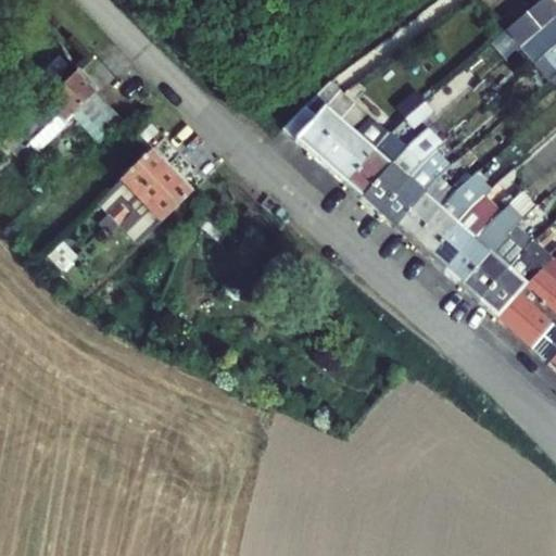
[(555,3),(553,0),(535,0),(504,27),(518,45),(555,12),(555,3)]
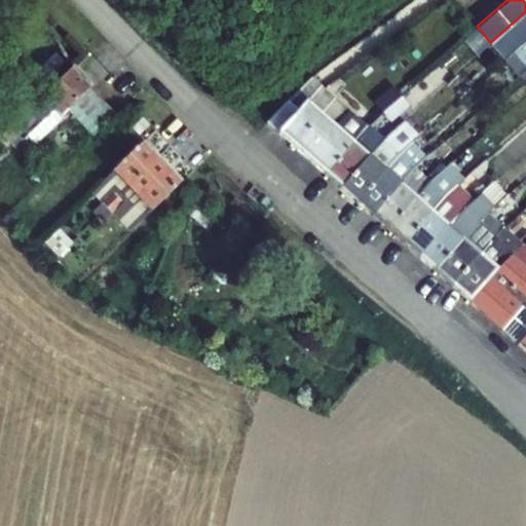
[(525,11),(490,42),(504,59),(525,39),(525,11)]
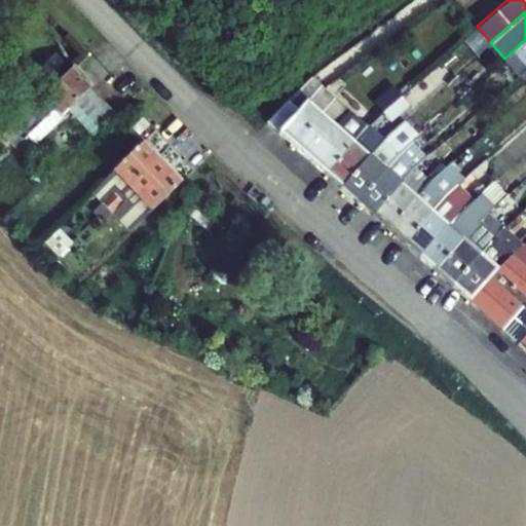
[(525,67),(525,39),(504,59),(518,74),(525,67)]
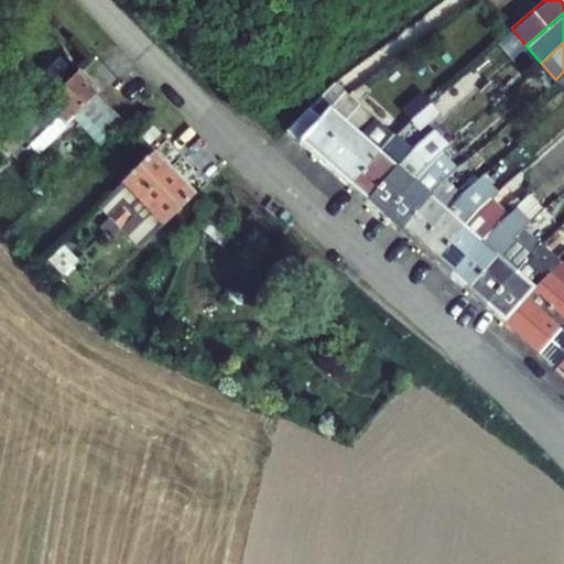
[(491,64),(485,56),(473,67),(480,75),(491,64)]
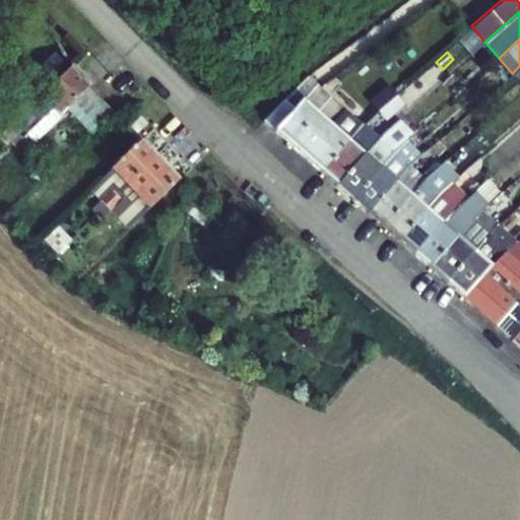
[(2,132),(15,145),(25,134),(54,107),(59,113),(66,106),(89,83),(93,80),(73,61),(41,92),(43,94),(2,132)]
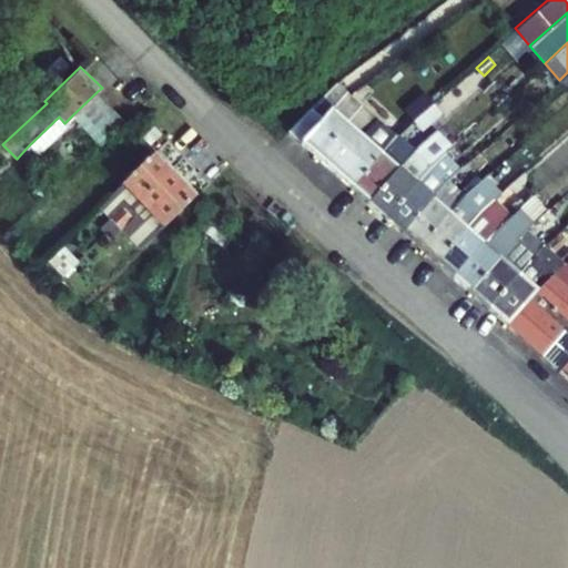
[(287,133),(300,143),(347,91),(337,81),(310,107),(287,133)]
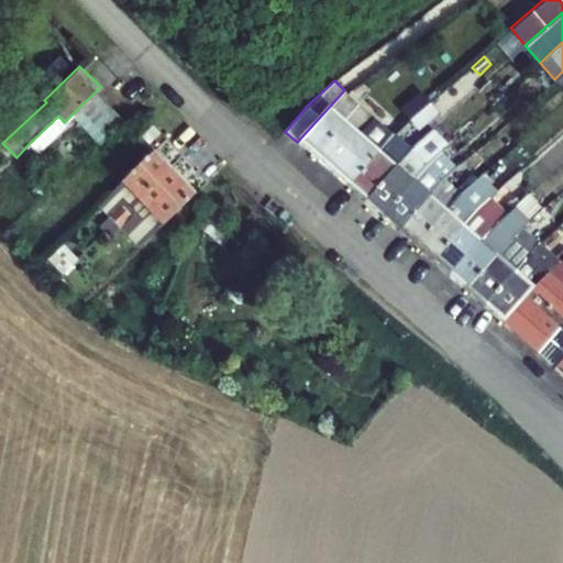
[(72,114),(100,144),(125,121),(97,90),(72,114)]
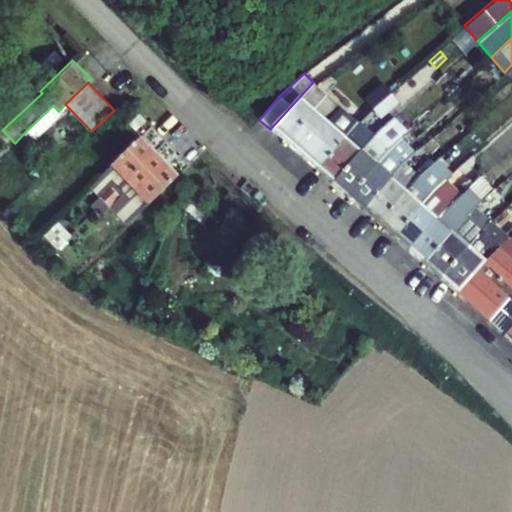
[(313,82),(270,129),(274,133),(314,167),(357,121),(313,82)]
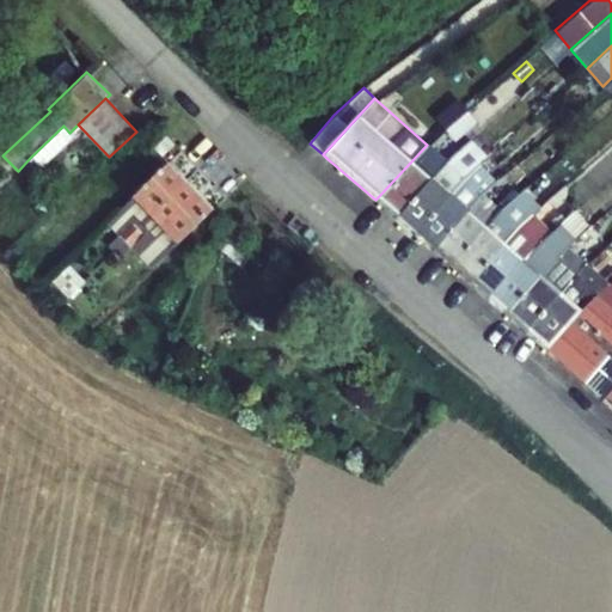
[(476,122),(458,98),(434,117),(456,140),(476,122)]
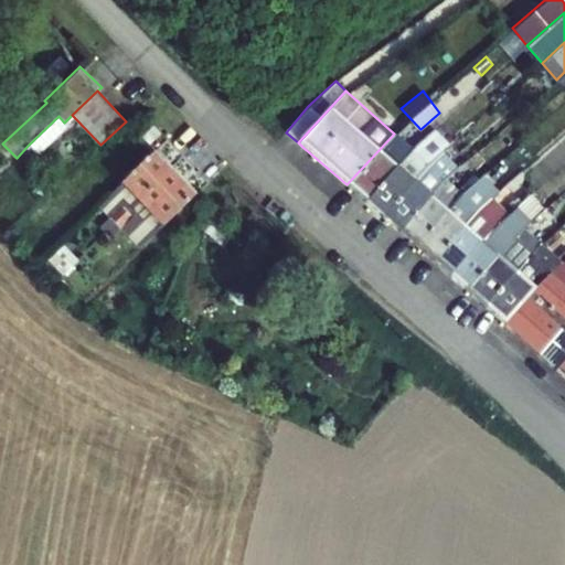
[(59,116),(28,146),(38,156),(68,126),(64,123),(59,116)]
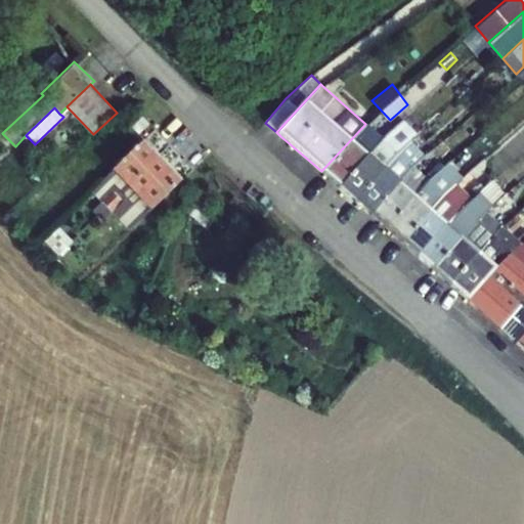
[(408,115),(383,136),(370,151),(366,149),(336,183),(352,198),(396,151),(410,139),(424,129),(408,115)]
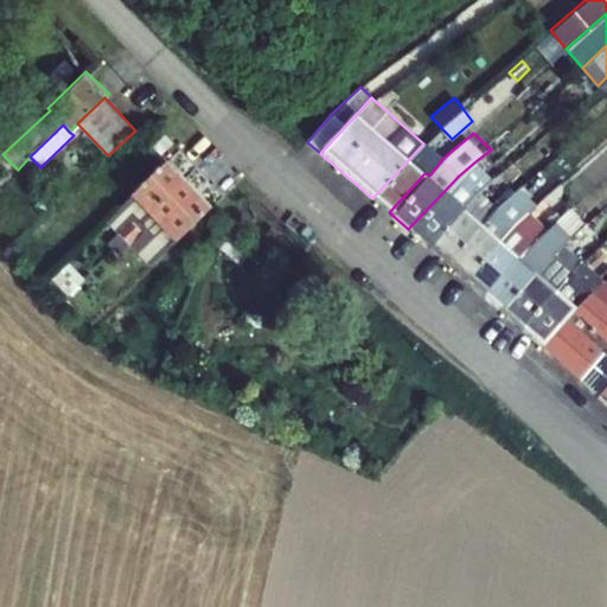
[(425,142),(423,144),(372,198),(389,212),(425,173),(429,176),(443,158),(425,142)]
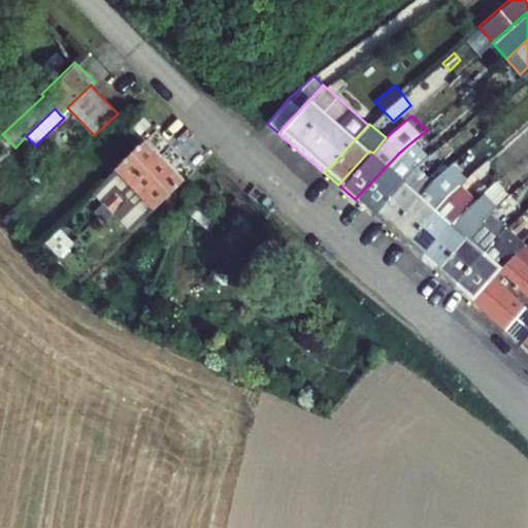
[(184,178),(145,137),(113,168),(117,170),(93,193),(103,202),(113,213),(131,231),(159,202),(184,178)]
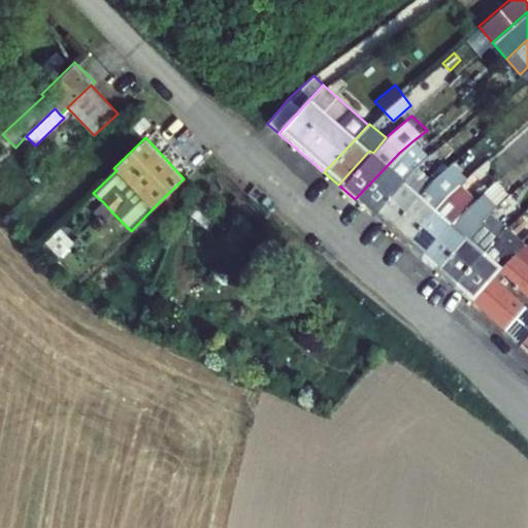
[(428,156),(414,140),(399,153),(355,199),(371,212),(416,166),(428,156)]
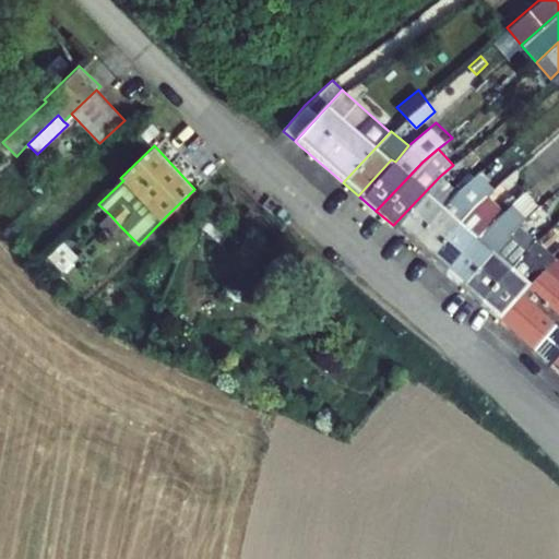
[(454,187),(456,191),(474,177),(470,173),(454,187)]
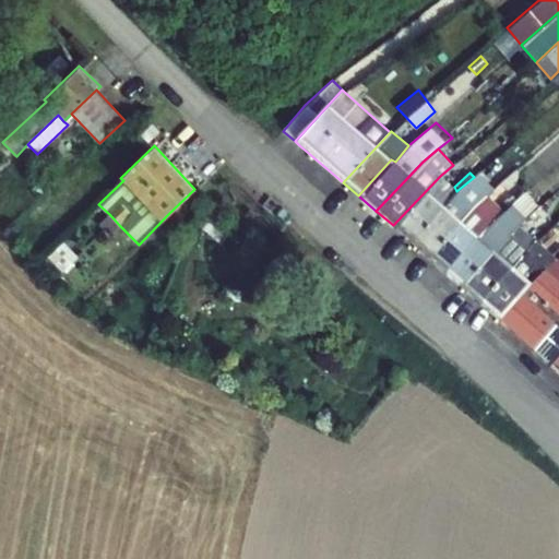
[(412,245),(427,256),(460,219),(486,194),(494,188),(477,174),(474,177),(456,191),(458,191),(412,245)]
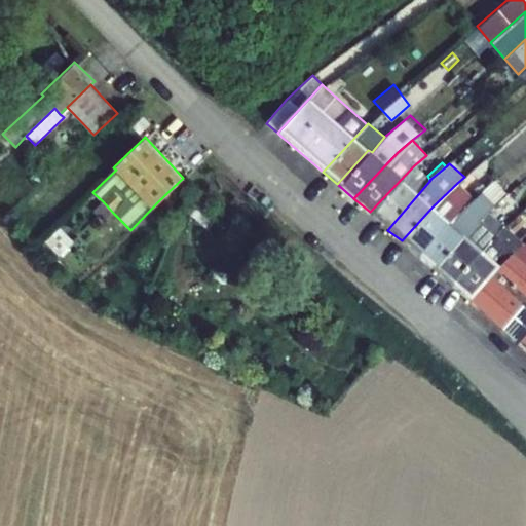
[(427,176),(414,165),(370,212),(387,230),(430,180),(429,180),(427,176)]
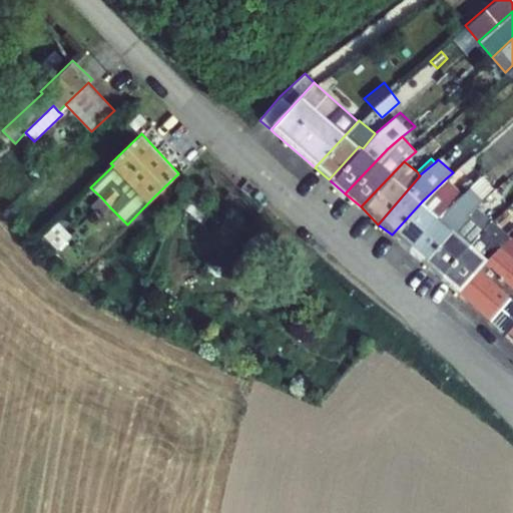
[(481,176),(474,183),(469,186),(481,198),(492,187),(481,176)]
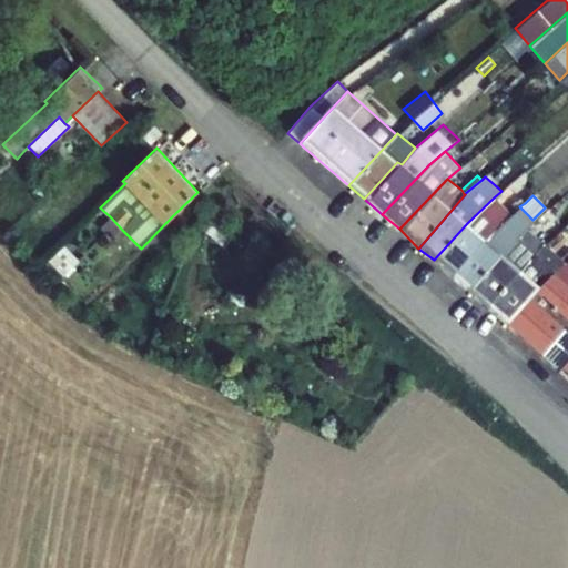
[(434,260),(453,279),(497,227),(511,214),(507,210),(494,198),(467,223),(434,260)]
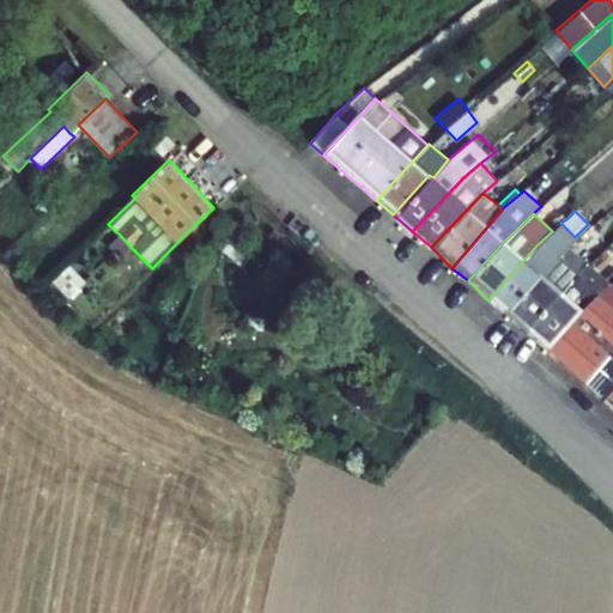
[(560,223),(566,219),(562,214),(547,226),(552,231),(560,223)]
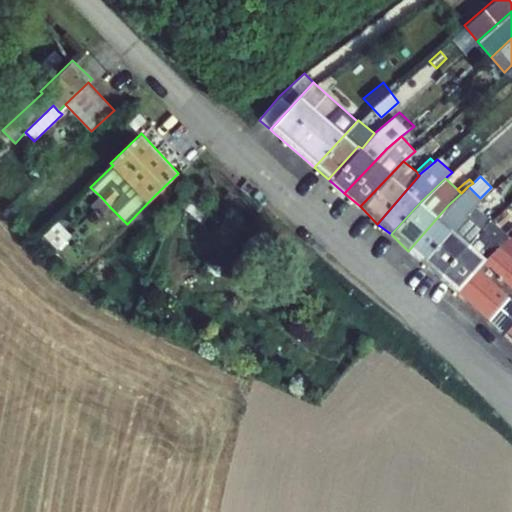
[(451,228),(454,231),(466,218),(464,216),(474,206),(482,199),(480,198),(468,186),(461,193),(448,205),(408,251),(421,262),(451,228)]
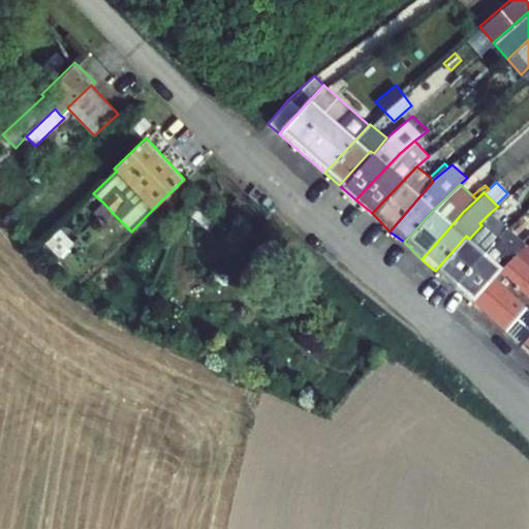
[(114,214),(103,203),(94,213),(104,223),(114,214)]
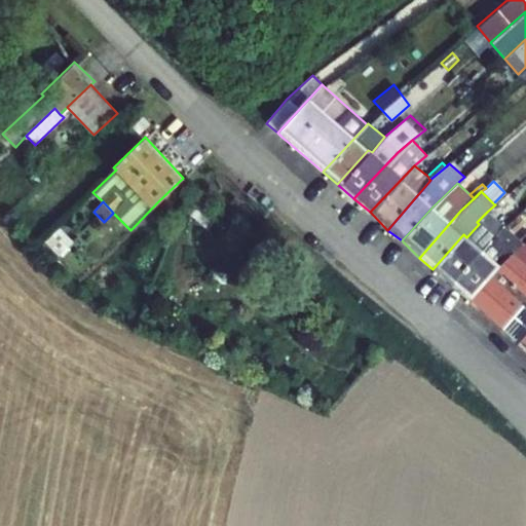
[(433,269),(449,284),(490,237),(503,225),(487,212),(477,222),(479,224),(466,237),(463,234),(433,269)]
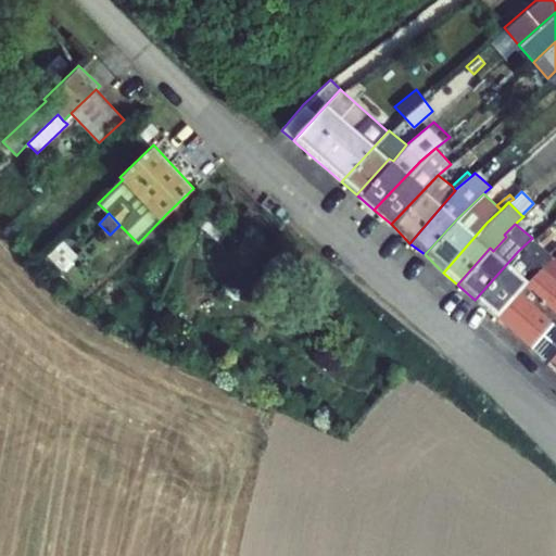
[(494,317),(542,267),(544,269),(553,258),(532,238),(518,251),(475,300),(487,311),(494,317)]
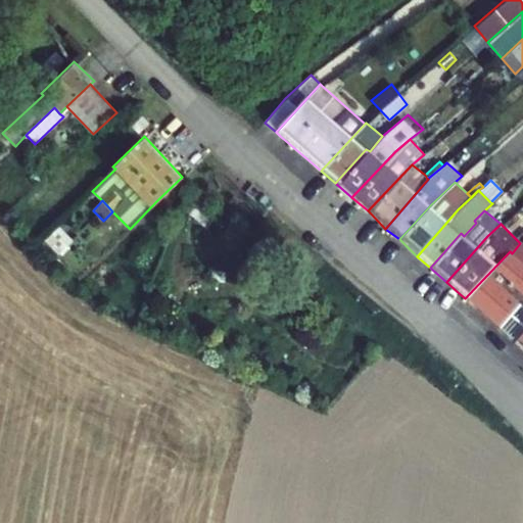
[(43,239),(58,254),(73,240),(57,225),(43,239)]
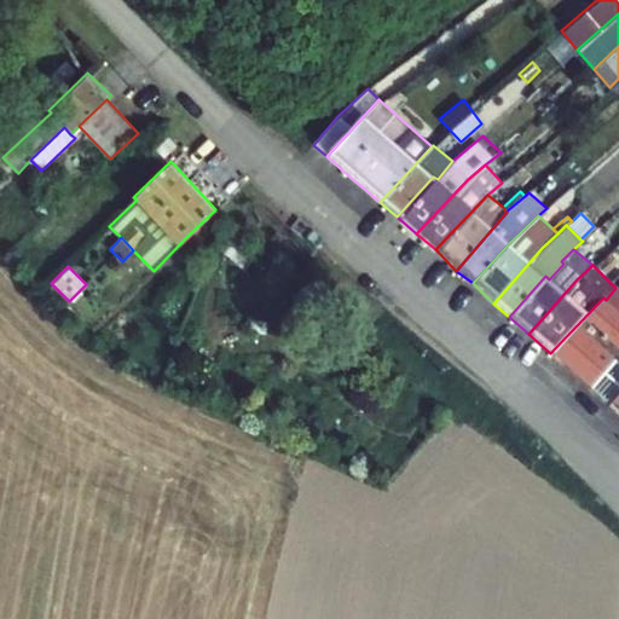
[(618,283),(615,288),(606,300),(618,311),(618,283)]
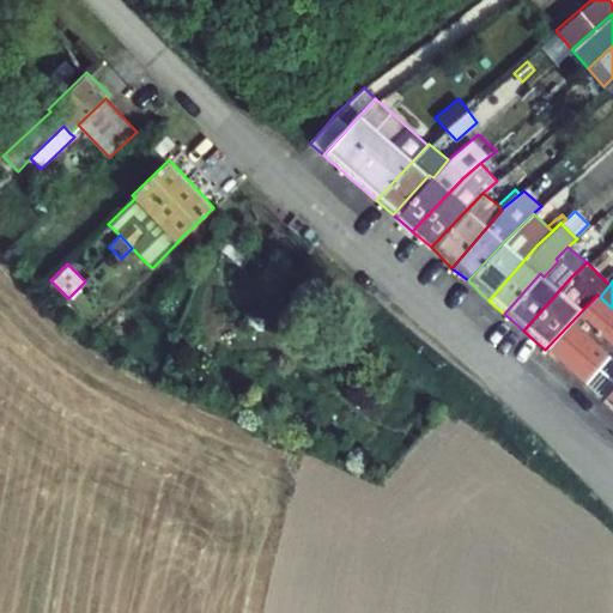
[(598,295),(545,350),(605,402),(612,410),(612,308),(600,297),(598,295)]
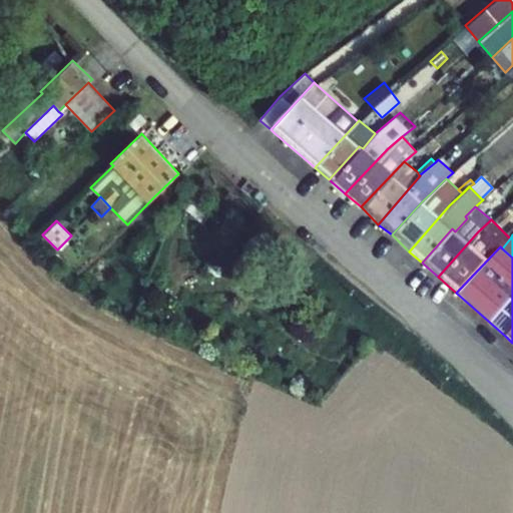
All buildings are outlined.
